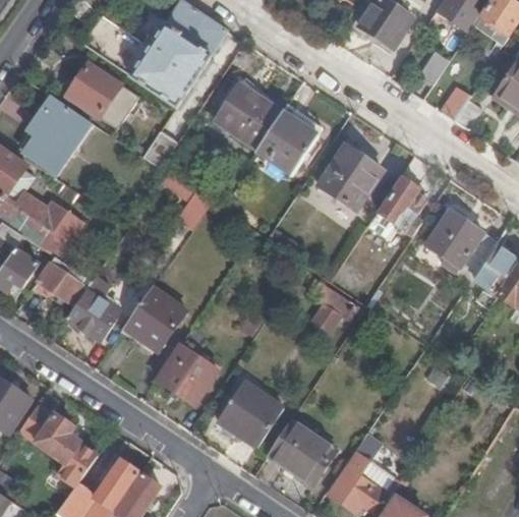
[(211,54),(228,30),(182,0),(179,0),(165,23),(211,54)]
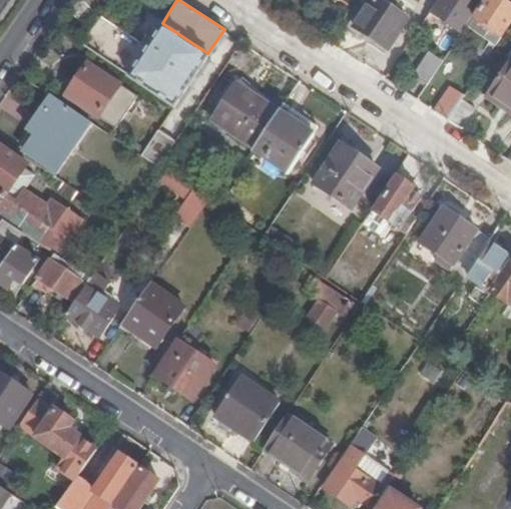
[(370,0),(354,25),(386,46),(408,14),(394,5),(397,0),(370,0)]
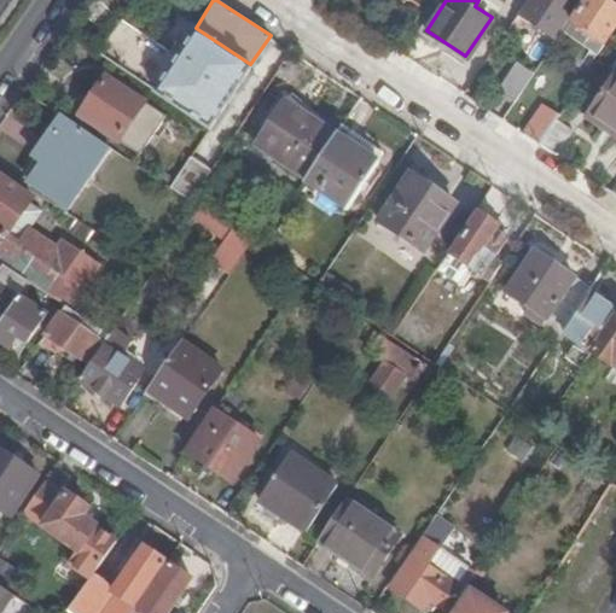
[(526,0),(521,7),(558,33),(570,16),(567,13),(575,0),(526,0)]
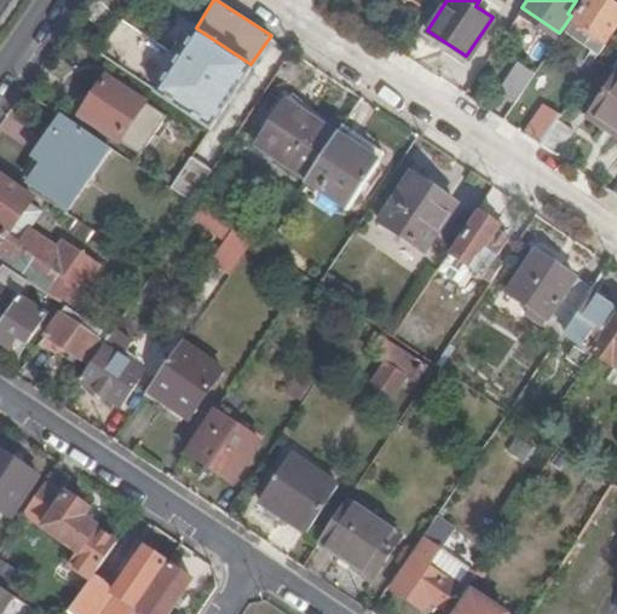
[(583,0),(569,23),(586,35),(589,29),(605,39),(616,19),(616,4),(611,0),(583,0)]
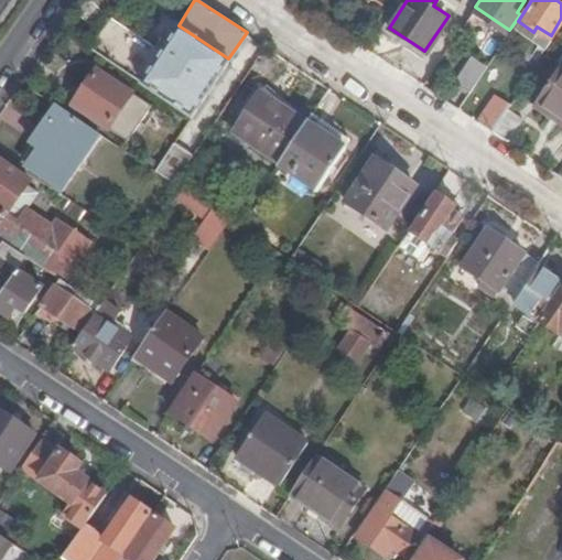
[(191,116),(228,58),(179,25),(141,82),(191,116)]
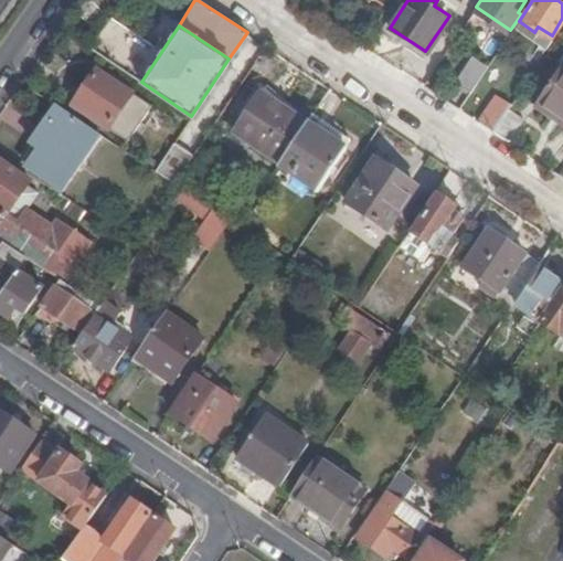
[(538,27),(534,32),(549,41),(552,35),(538,27)]
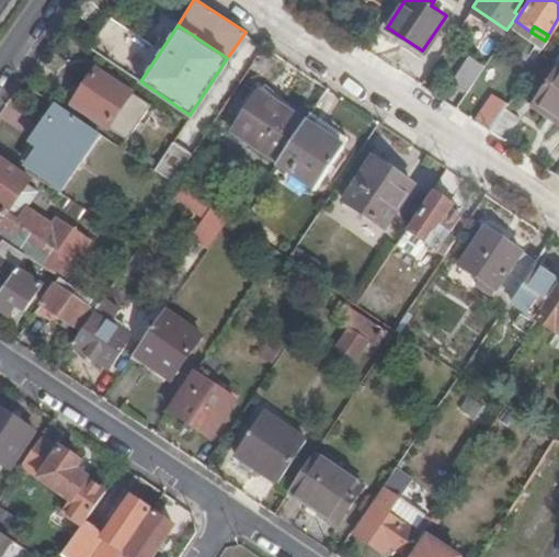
[(452,78),(468,88),(486,61),(470,50),(452,78)]
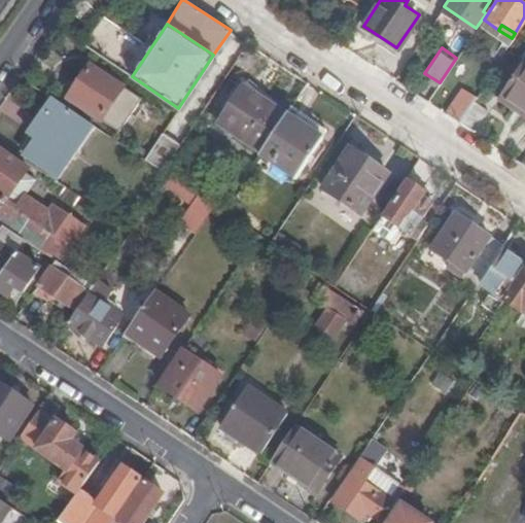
[(524,55),(499,93),(515,104),(519,100),(524,104),(524,55)]
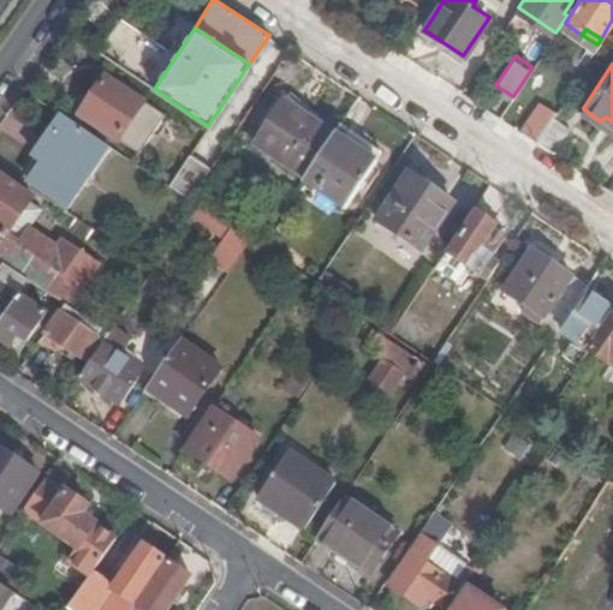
[(164,112),(103,73),(77,111),(137,150),(164,112)]
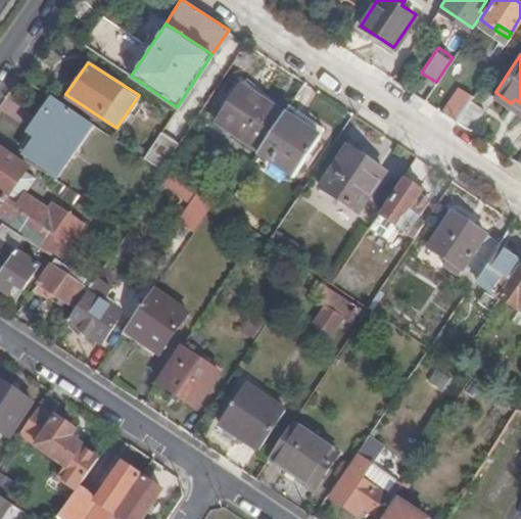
[(257,149),(282,111),(240,85),(216,122),(257,149)]
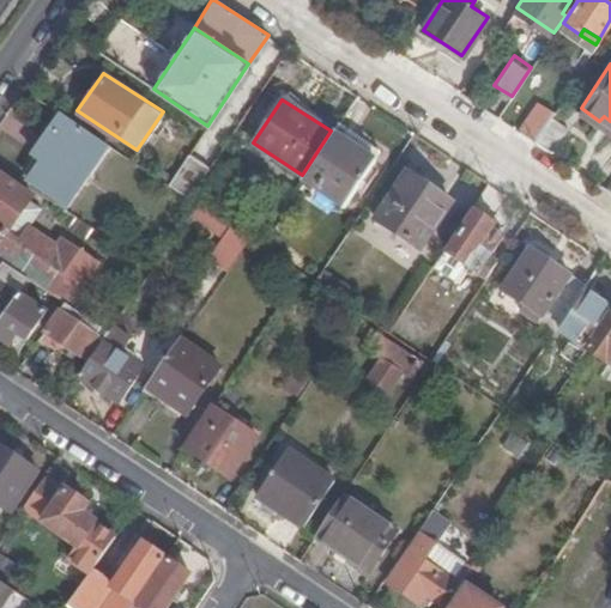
[(536,109),(520,131),(533,140),(548,117),(536,109)]
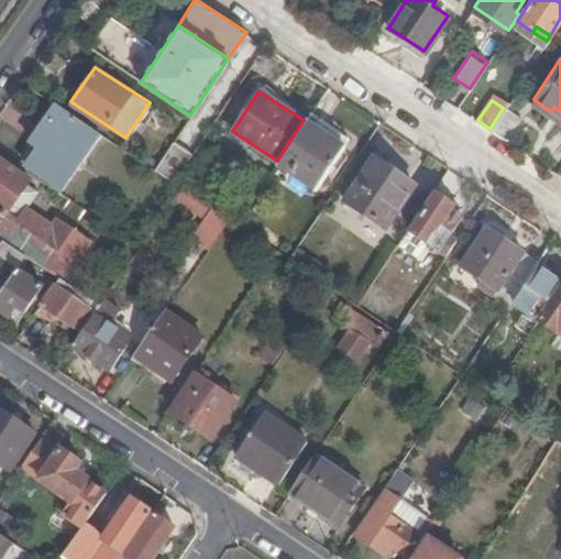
[(99,133),(56,103),(45,120),(53,125),(39,146),(26,166),(61,189),(99,133)]
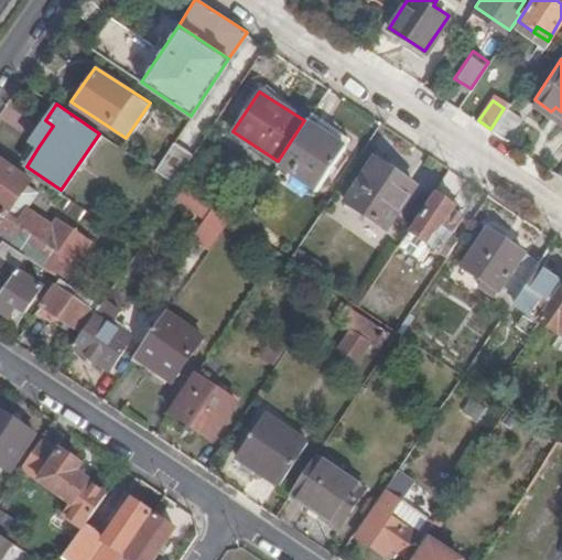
[(508,107),(492,129),(508,140),(523,117),(508,107)]
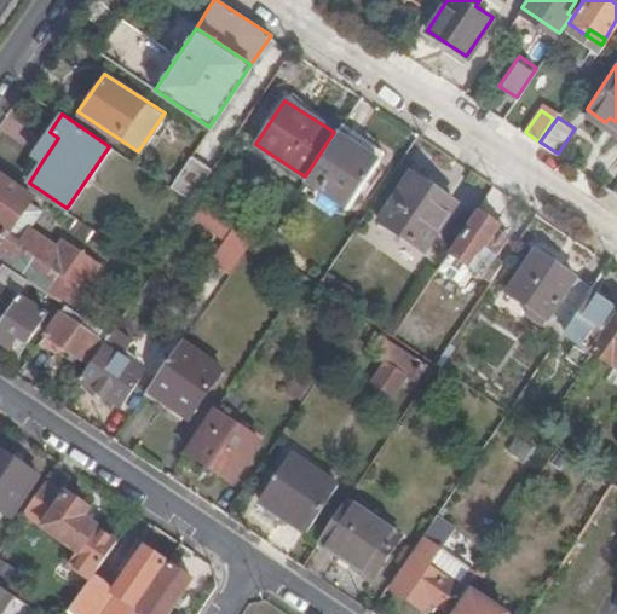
[(616,122),(610,117),(605,122),(616,129),(616,122)]
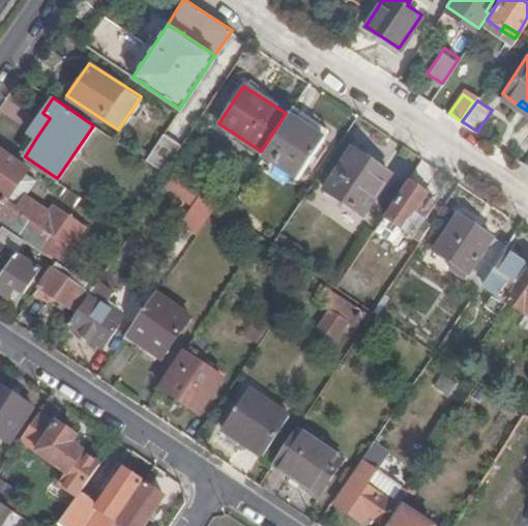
[(29,134),(36,138),(50,118),(42,113),(29,134)]
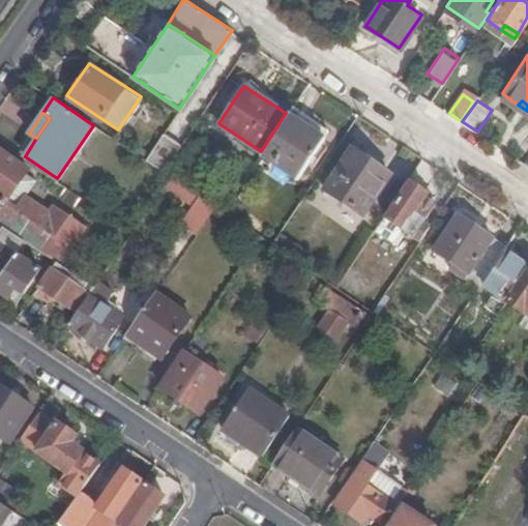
[(321,137),(286,113),(261,151),(259,153),(294,177),(321,137)]
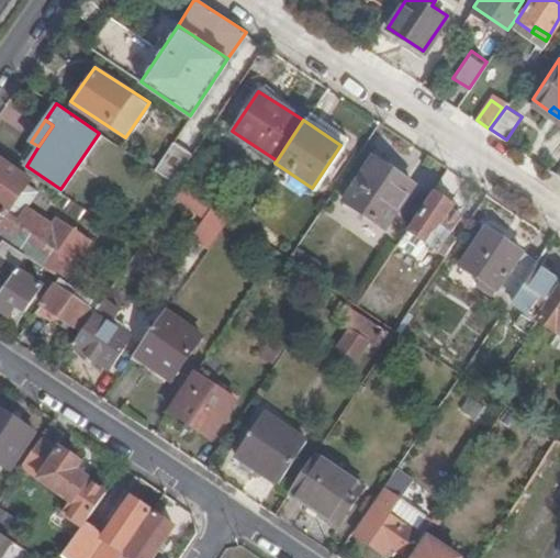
[(172,181),(191,153),(174,141),(154,169),(172,181)]
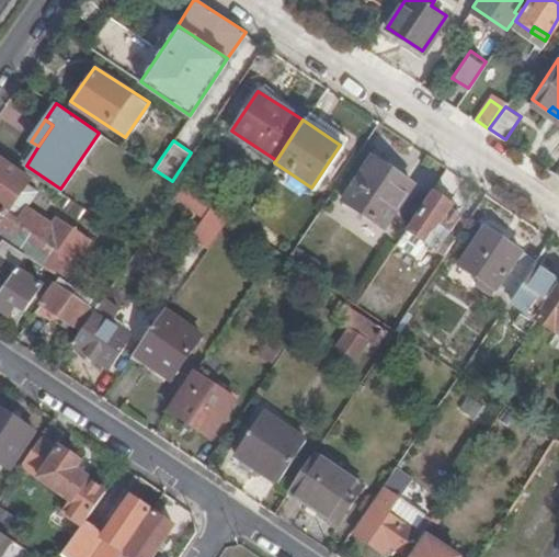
[(411,183),(372,156),(343,199),(383,226),(411,183)]
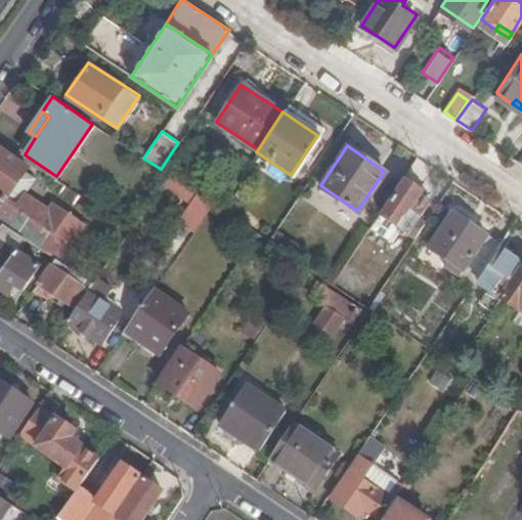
[(0,219),(4,222),(3,224),(9,227),(24,237),(54,258),(57,260),(83,221),(53,201),(48,207),(44,213),(20,198),(24,192),(14,186),(25,171),(27,166),(0,147),(0,219)]
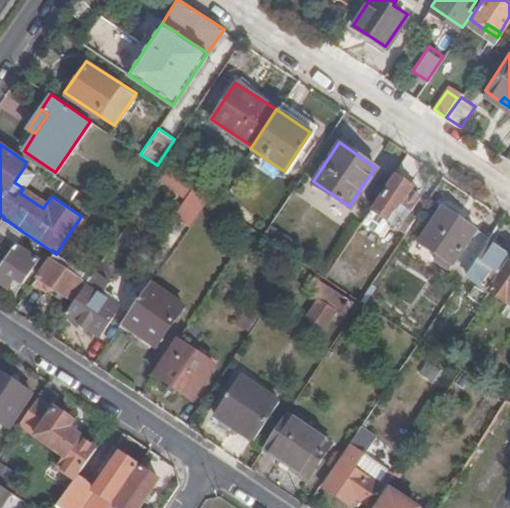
[(33,173),(24,167),(14,182),(23,188),(25,186),(33,173)]
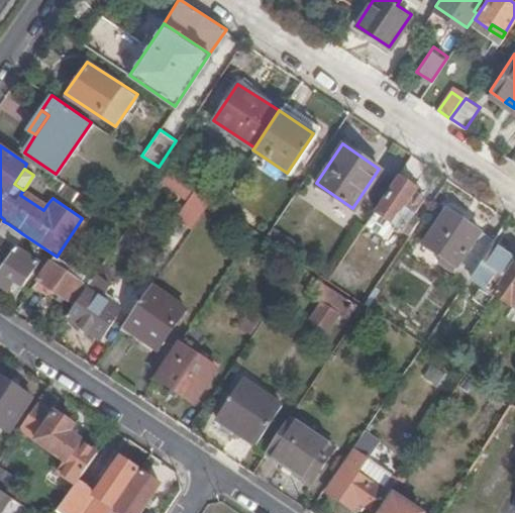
[(207,199),(166,171),(160,180),(183,195),(182,197),(186,200),(200,209),(207,199)]
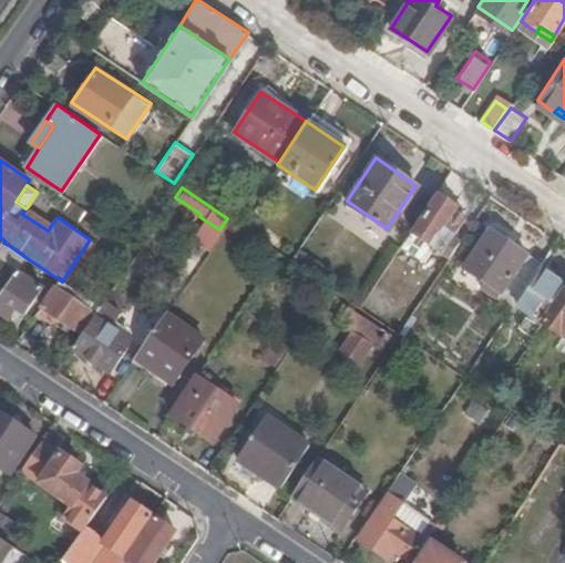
[(449,255),(460,239),(452,234),(464,214),(454,207),(456,204),(439,192),(413,229),(430,242),(449,255)]
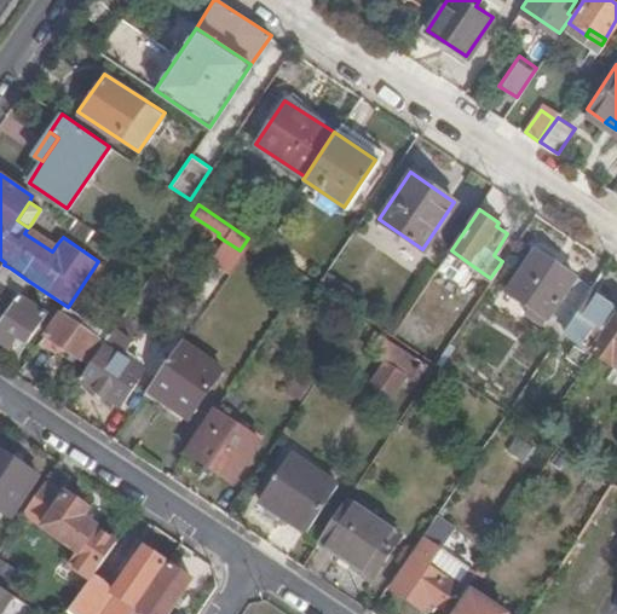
[(30,225),(28,227),(24,233),(52,252),(57,244),(30,225)]
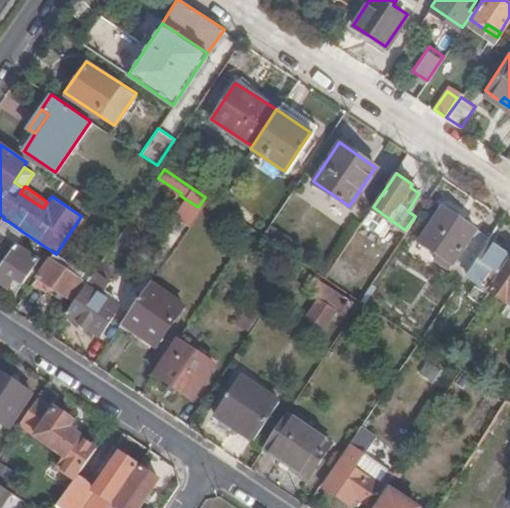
[(184,198),(174,213),(187,223),(198,207),(184,198)]
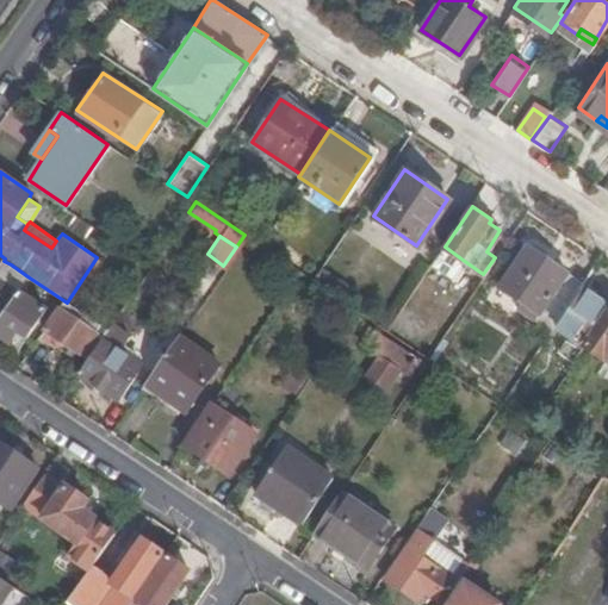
[(554,322),(582,280),(526,242),(498,285),(529,305),(534,309),(554,322)]
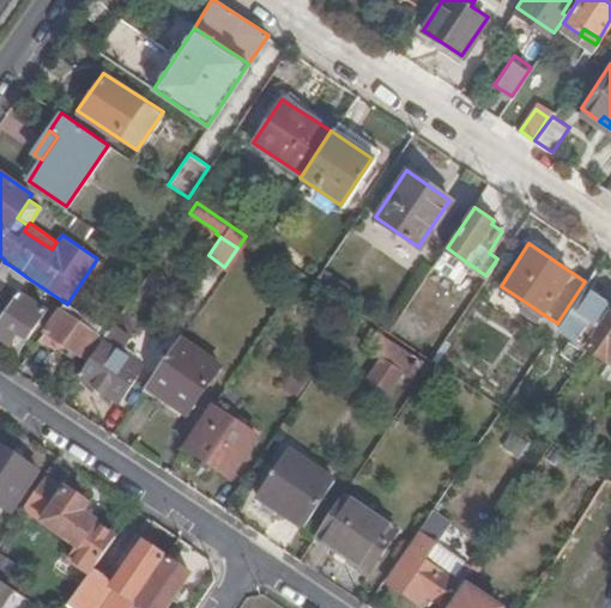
[(434,262),(454,277),(465,261),(447,248),(445,247),(434,262)]
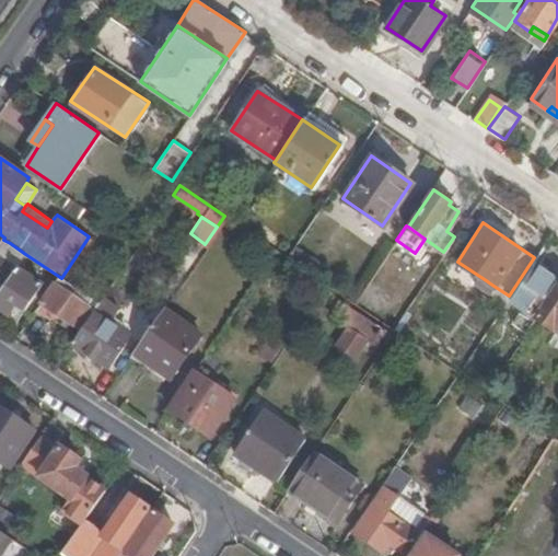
[(0,289),(15,267),(25,254),(10,243),(0,256),(0,289)]
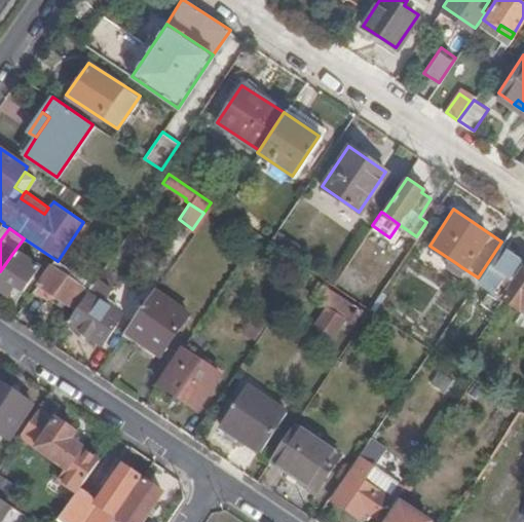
[(303,246),(277,229),(268,240),(294,258),(303,246)]
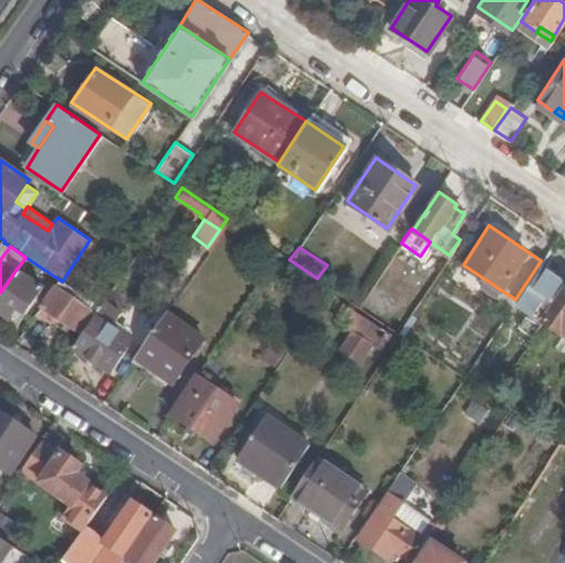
[(542,319),(564,285),(564,284),(540,267),(516,303),(542,319)]
